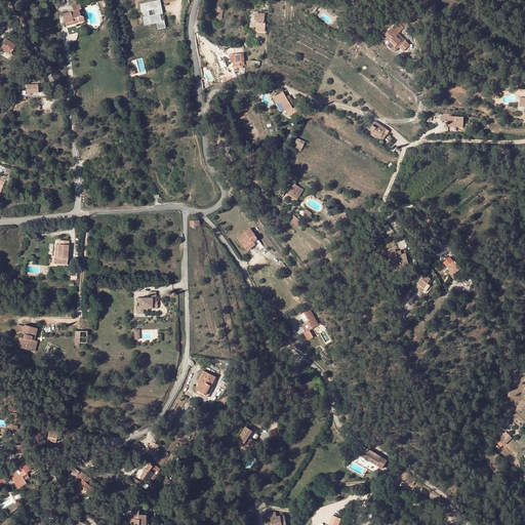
[(161,0),(159,0),(140,3),(143,14),(145,26),(158,23),(159,29),(167,28),(165,19),(161,0)]
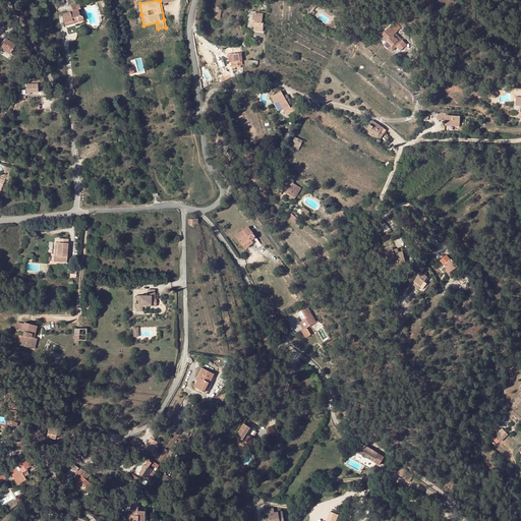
[(73,11),(62,14),(65,22),(73,20),(74,23),(80,22),(82,21),(82,20),(83,18),(82,17),(81,16),(79,16),(77,9),(80,9),(78,2),(71,3),(73,11)]
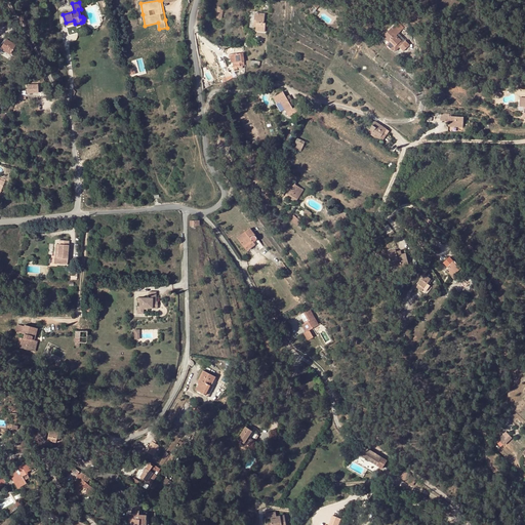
[(265,13),(255,12),(254,23),(257,23),(256,27),(255,32),(265,32),(266,24),(264,24),(265,13)]
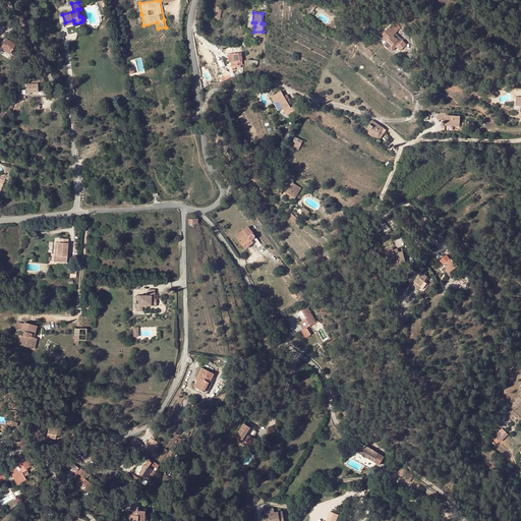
[(395,22),(392,24),(398,31),(400,29),(395,22)]
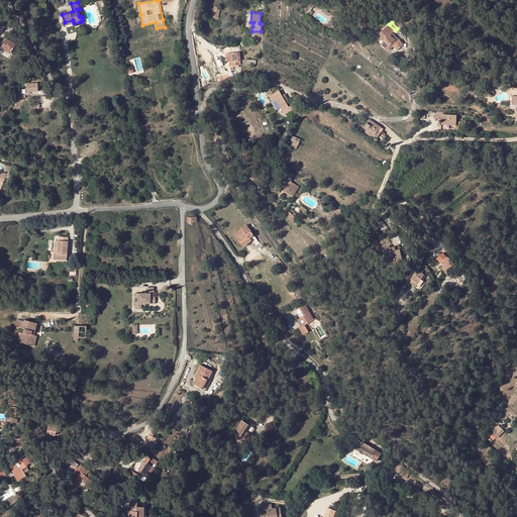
[(391,35),(395,30),(389,24),(378,36),(384,42),(385,41),(391,47),(392,45),(394,47),(397,50),(404,44),(400,40),(397,42),(391,35)]
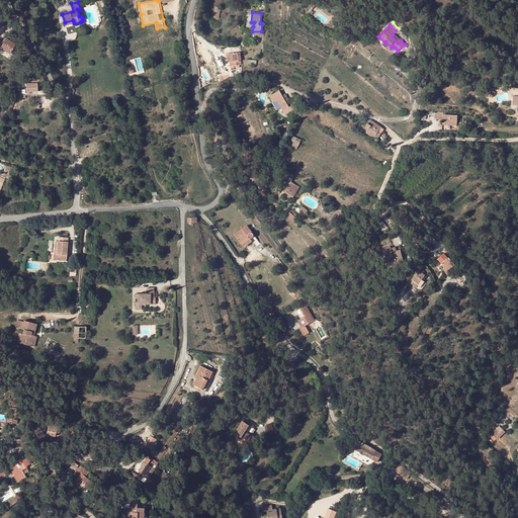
[(15,45),(6,38),(1,48),(10,54),(15,45)]
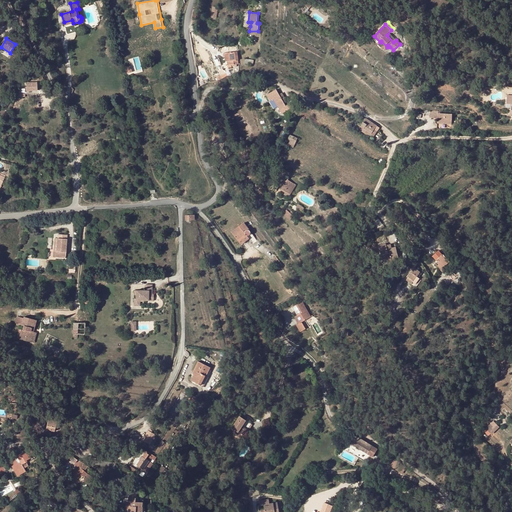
[(381,41),(380,42),(378,43),(386,51),(390,47),(388,45),(387,47),(381,41)]
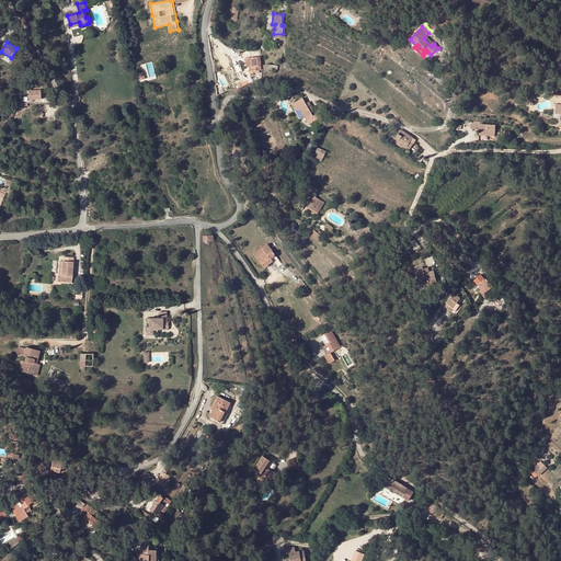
[(260,57),(249,58),(251,71),(253,71),(253,73),(260,72),(260,70),(261,70),(260,57)]
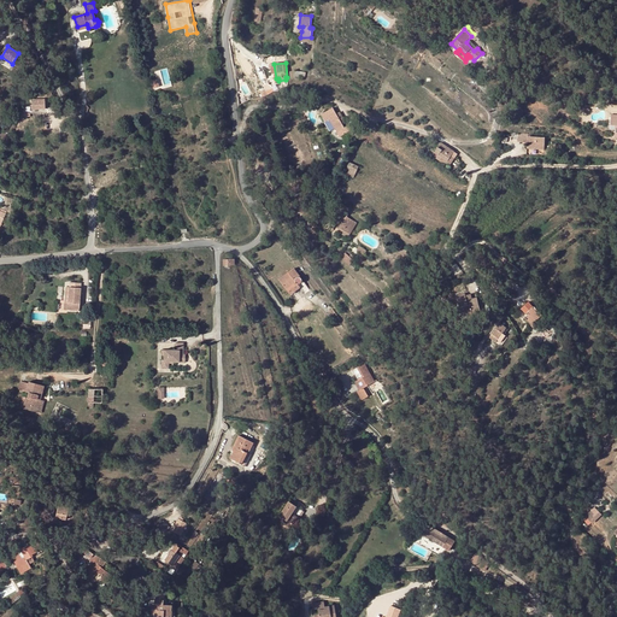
[(346,123),(342,116),(339,118),(336,113),(333,107),(321,115),(325,122),(329,119),(330,122),(335,130),(340,137),(351,130),(352,129),(352,128),(352,125),(351,125),(350,125),(348,125),(345,128),(342,124),(346,123)]
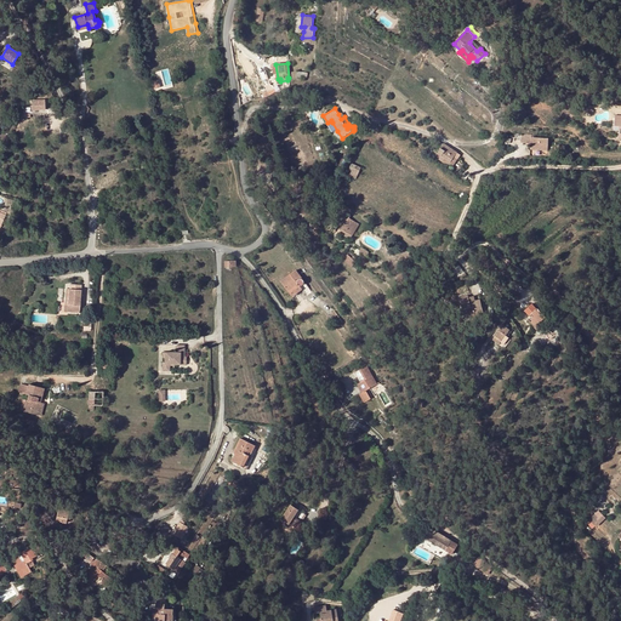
[(534,135),(527,135),(527,140),(531,140),(531,144),(530,149),(547,151),(548,140),(534,138),(534,135)]
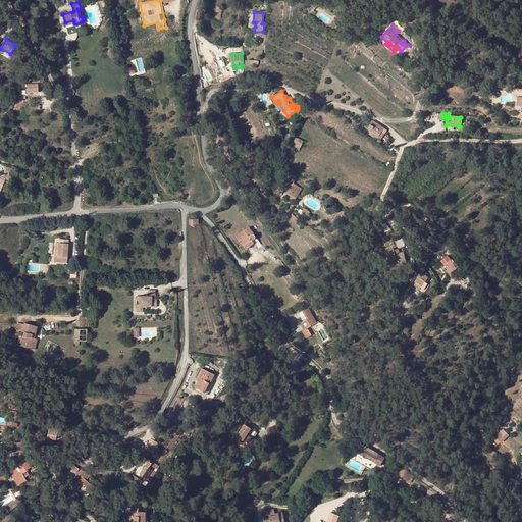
[(367,129),(371,132),(378,137),(383,128),(373,121),(367,129)]
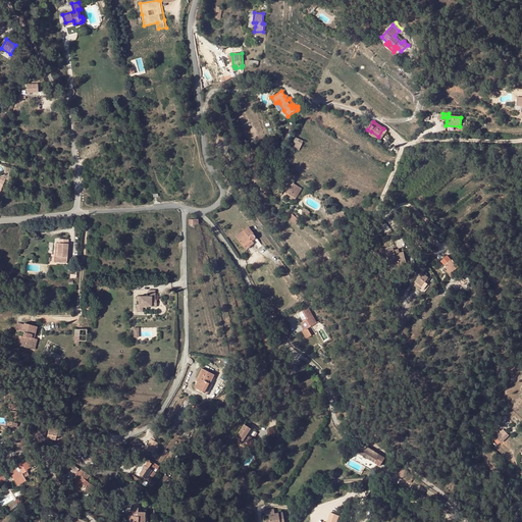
[(378,137),(371,132),(369,135),(379,142),(387,131),(383,128),(378,137)]
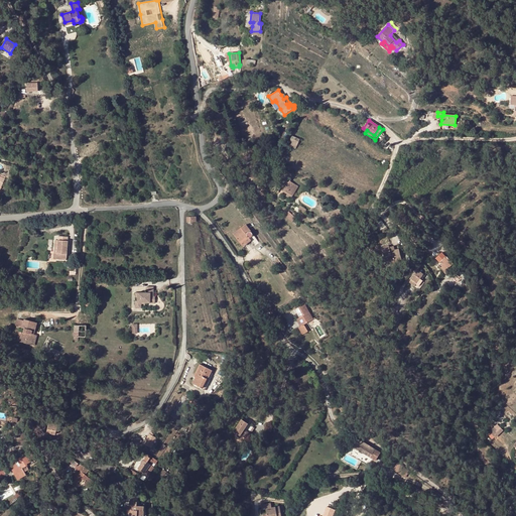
[(289,142),(291,143),(296,146),(299,139),(292,136),(289,142)]
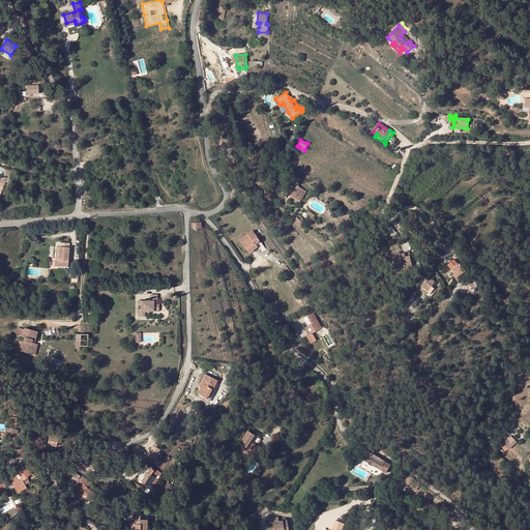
[(306,192),(298,186),(297,186),(296,189),(294,188),(293,189),(292,190),(289,189),(287,193),(296,199),(301,201),(306,192)]
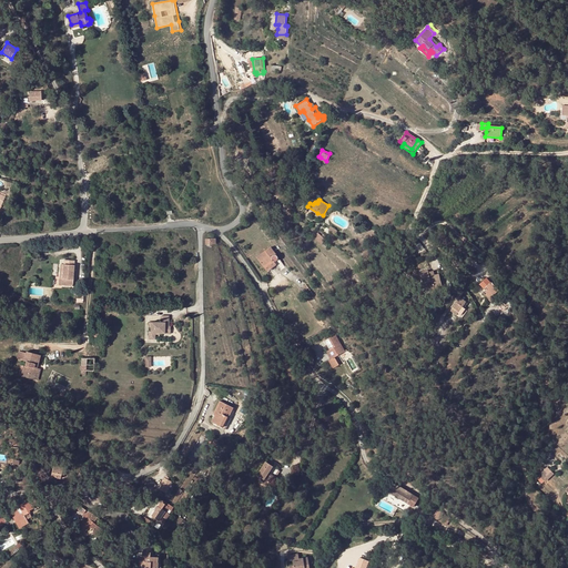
[(408,221),(403,217),(402,220),(398,225),(405,229),(408,221)]
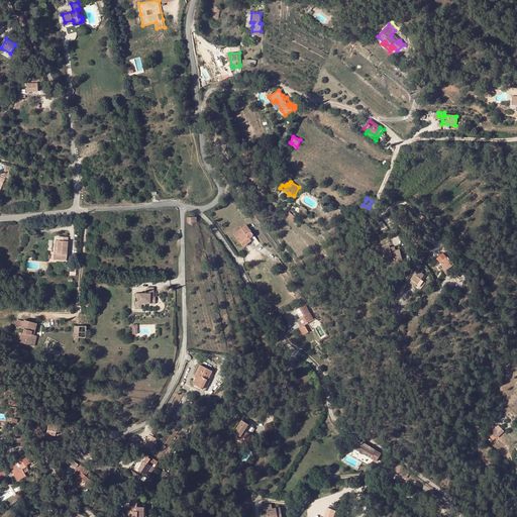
[(291,210),(289,212),(296,218),(298,216),(291,210)]
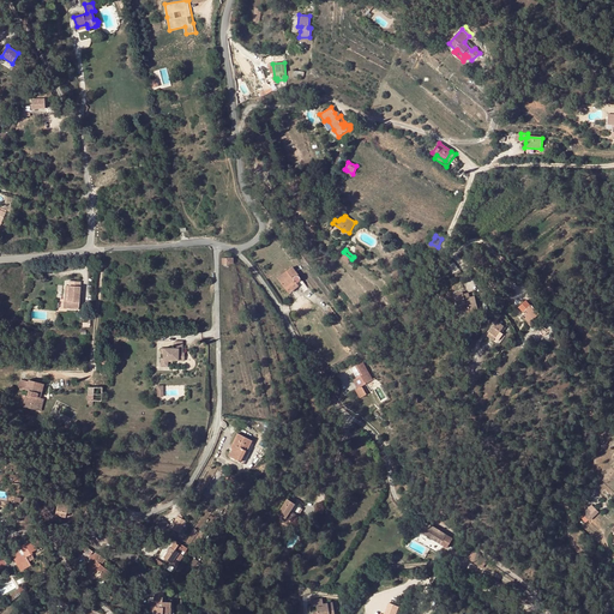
[(343,252),(339,257),(348,264),(351,259),(343,252)]
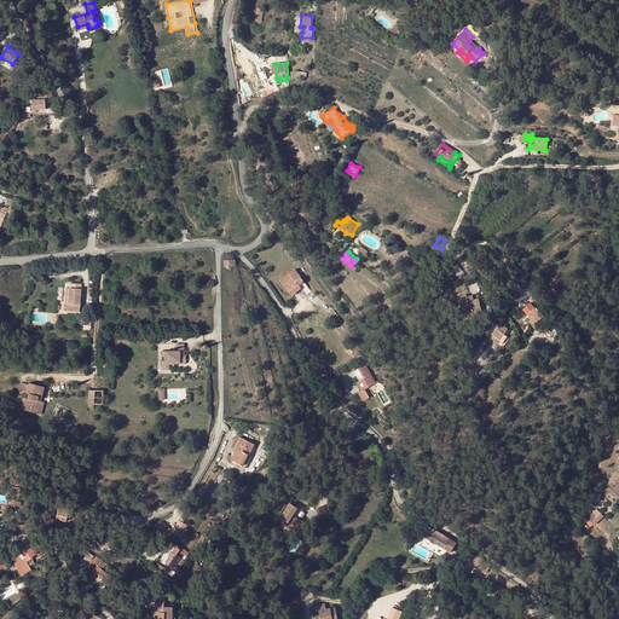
[(455,264),(449,270),(456,277),(462,272),(455,264)]
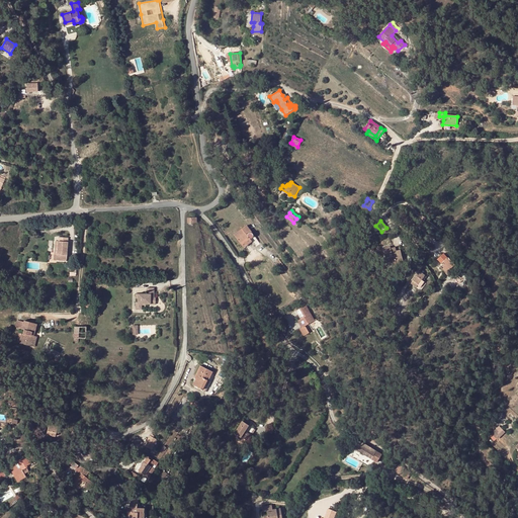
[(244,248),(252,241),(256,239),(247,226),(235,235),(244,248)]
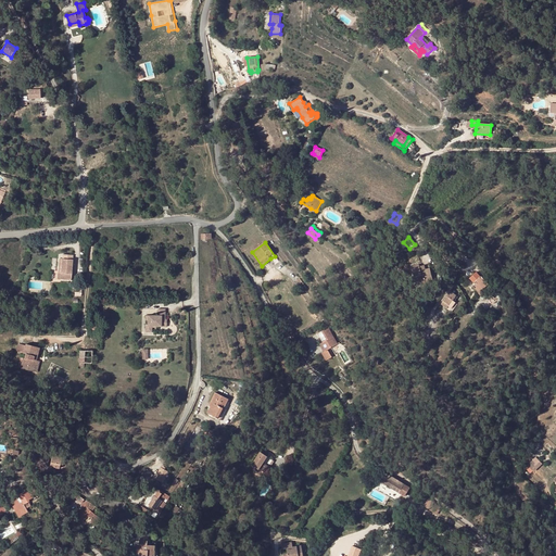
[(73,255),(62,254),(62,258),(59,258),(58,272),(61,272),(61,279),(71,280),(73,255)]
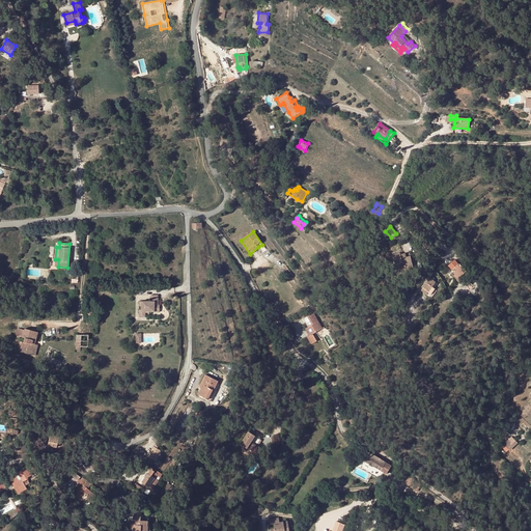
[(395,266),(399,264),(397,257),(400,256),(401,258),(406,257),(406,254),(400,254),(400,253),(393,255),(395,266)]
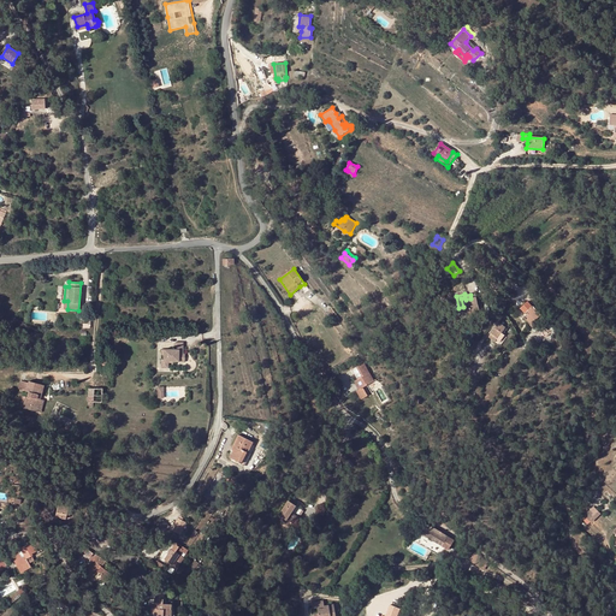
[(465,297),(461,298),(463,307),(466,315),(473,314),(473,311),(479,309),(477,297),(471,298),(466,300),(465,297)]
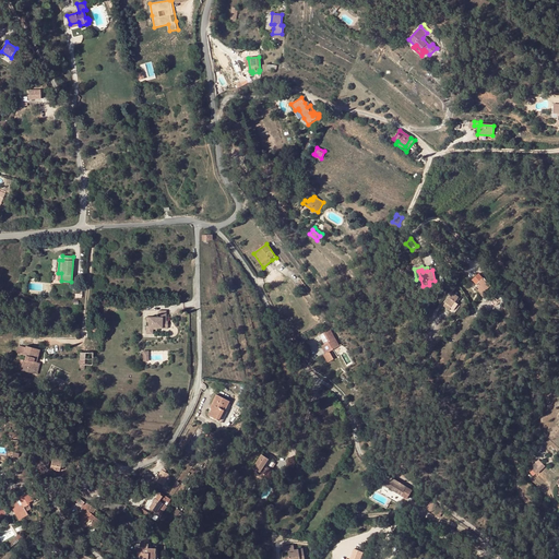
[(473,280),(477,285),(478,283),(484,278),(479,274),(473,280)]
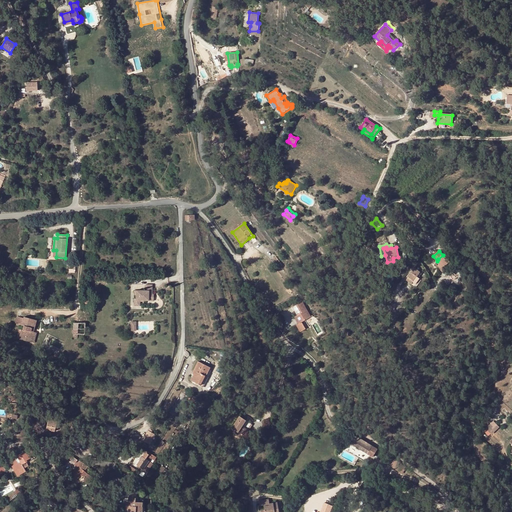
[(442,272),(446,268),(444,266),(446,265),(448,267),(449,269),(453,265),(443,254),(443,255),(438,259),(439,261),(438,262),(436,265),(442,272)]
